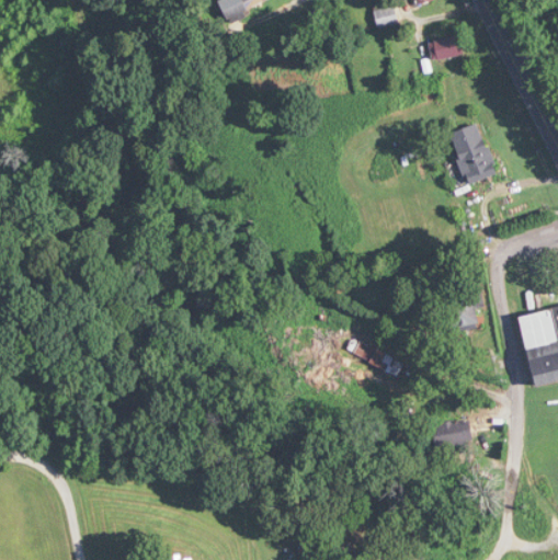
[(373,9),(375,30),(397,27),(395,7),(373,9)]
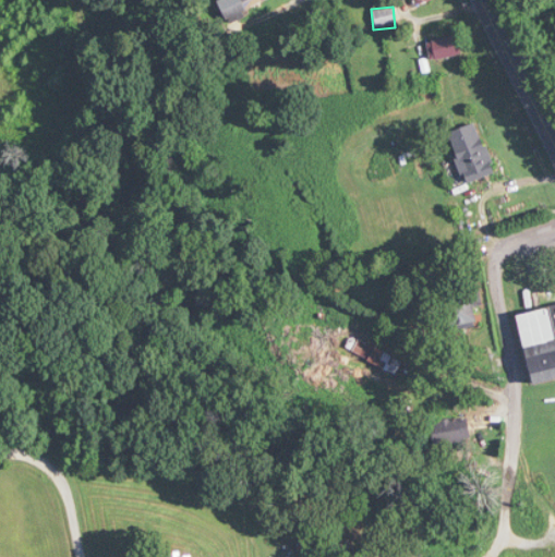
[(456,57),(455,45),(431,46),(432,59),(456,57)]
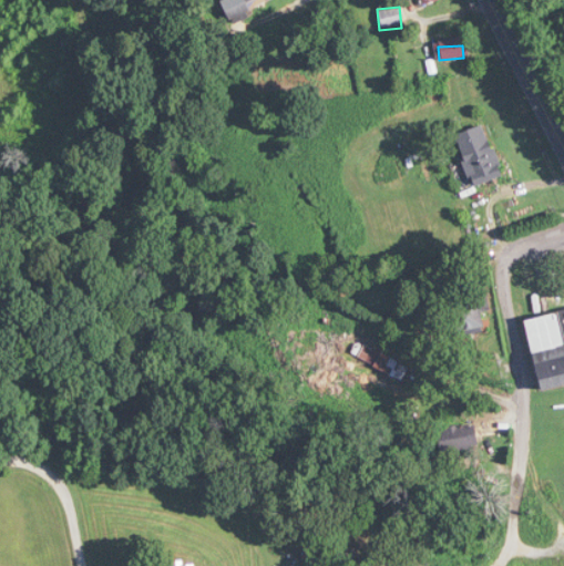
[(471,188),(500,176),(479,125),(450,137),(471,188)]
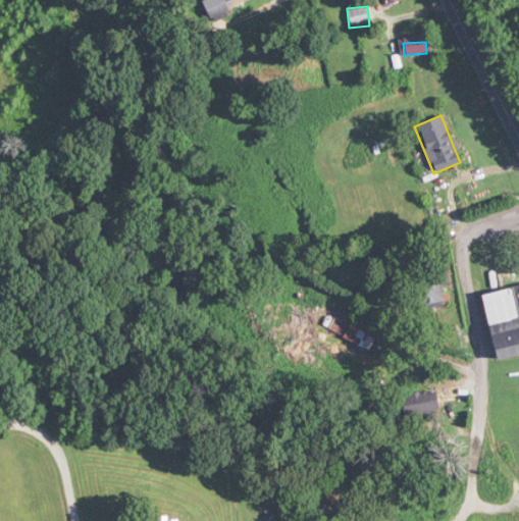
[(449,271),(417,276),(422,309),(446,306),(443,289),(451,288),(449,271)]
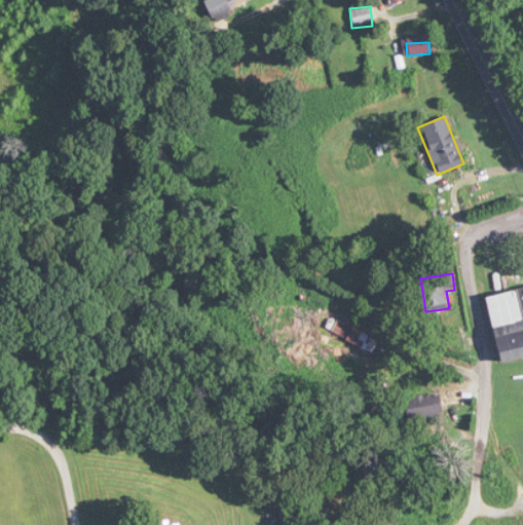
[(522,288),(485,297),(499,363),(522,357),(522,288)]
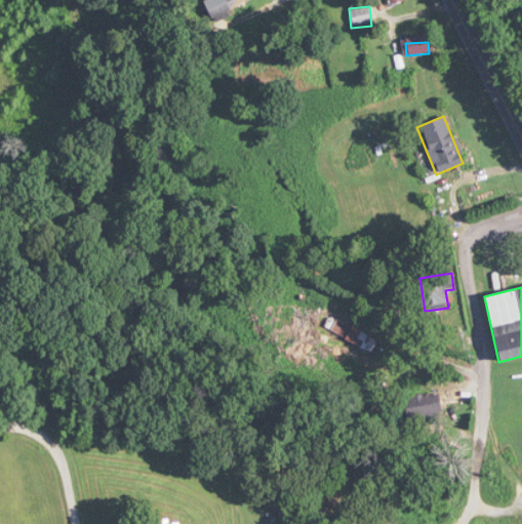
[(442,412),(437,392),(403,398),(407,419),(442,412)]
